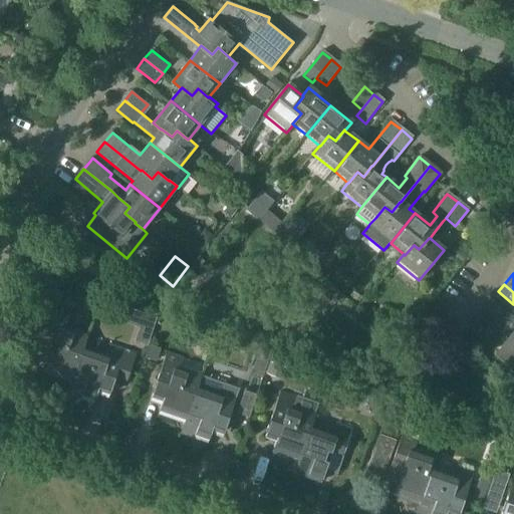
[(513,315),(493,299),(484,310),(513,332),(511,334),(513,336),(513,315)]
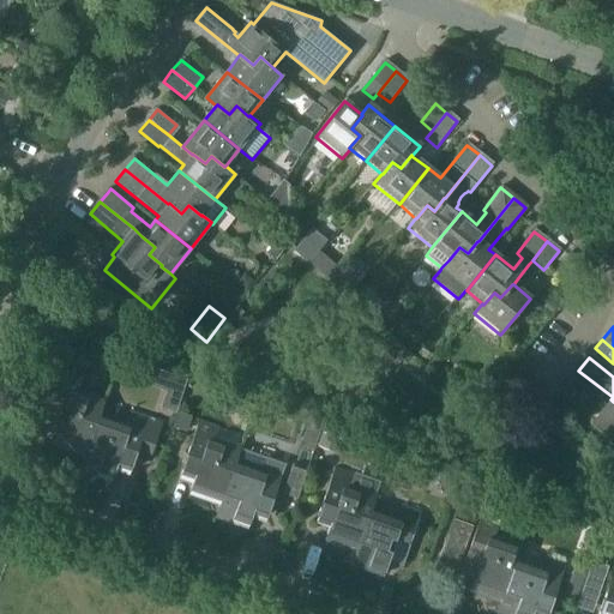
[(161,408),(176,414),(188,379),(152,366),(146,383),(167,390),(161,408)]
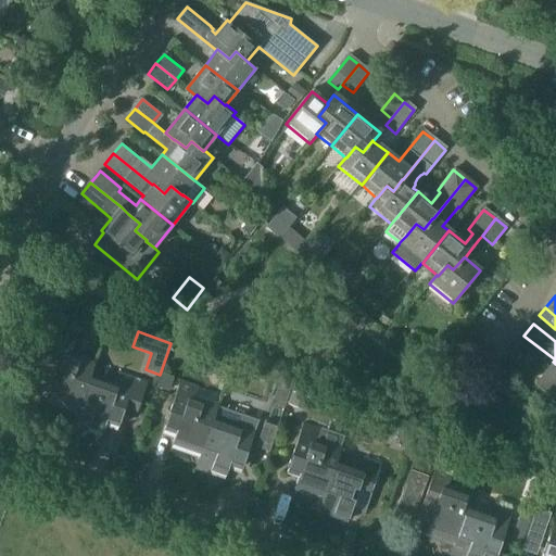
[(75,416),(76,416),(89,378),(90,378),(98,356),(97,355),(92,367),(66,358),(71,346),(55,341),(46,370),(58,375),(47,406),(75,416)]
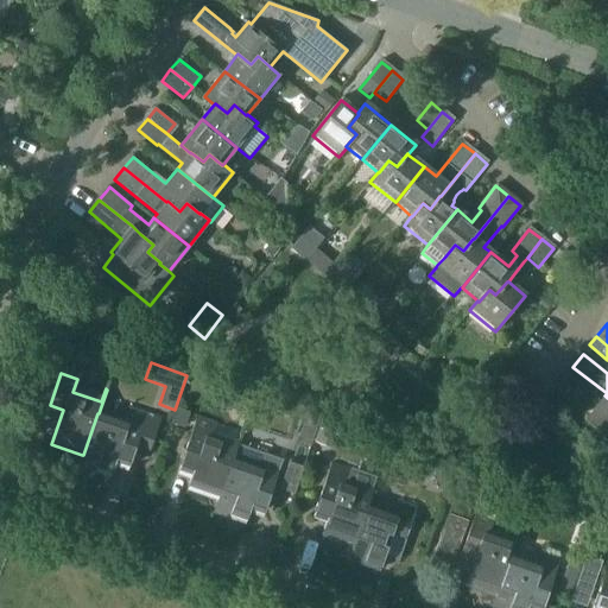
[(607,398),(605,396),(583,422),(607,441),(607,398)]
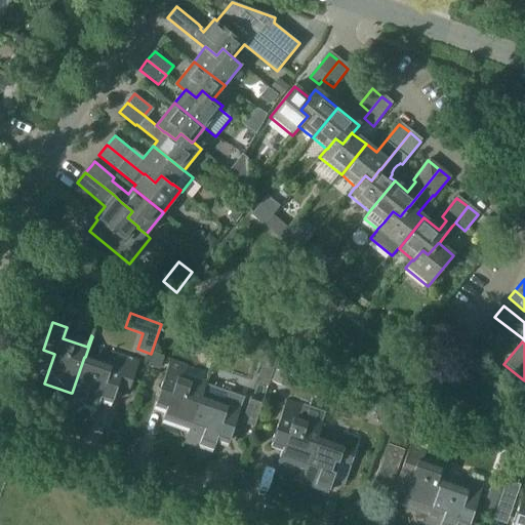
[(71,393),(68,402),(67,403),(95,413),(101,399),(111,403),(118,382),(130,387),(137,364),(114,356),(110,366),(85,357),(84,357),(72,393),(71,393)]
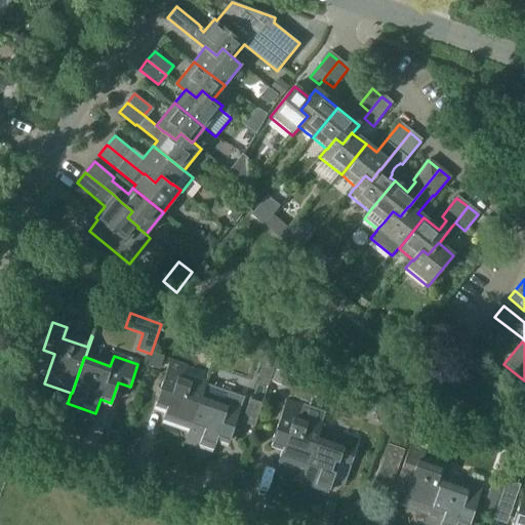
[(188,433),(189,433),(201,398),(202,398),(205,387),(209,376),(207,375),(203,387),(178,378),(183,367),(169,362),(160,391),(154,406),(166,409),(162,423),(188,433)]
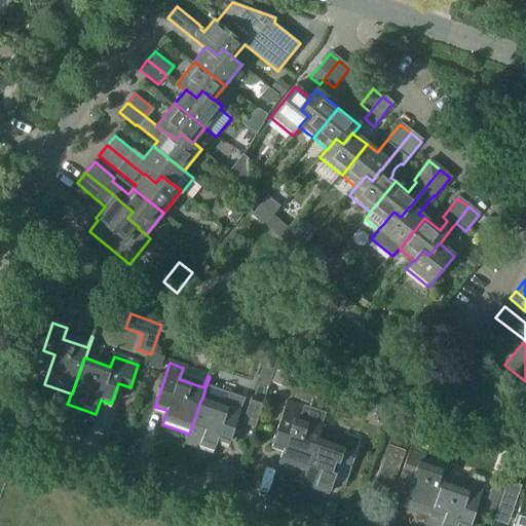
[(189,434),(188,434),(184,445),(213,454),(217,441),(229,445),(245,401),(205,387),(202,399),(201,399),(189,434)]
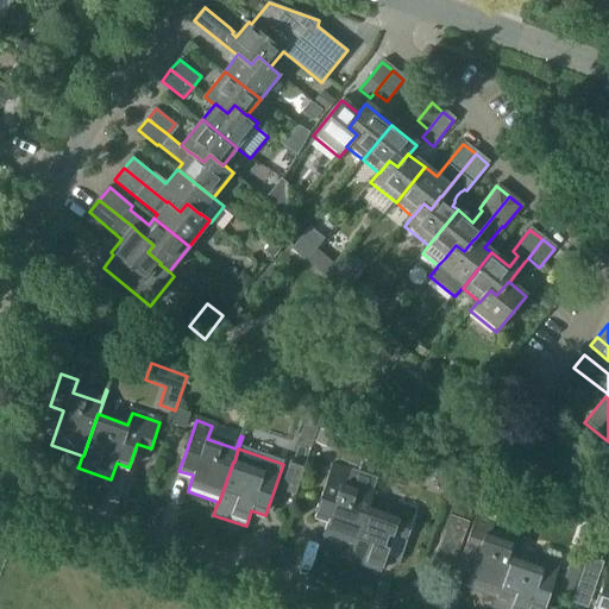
[(290,462),(281,489),(295,494),(305,468),(290,462)]
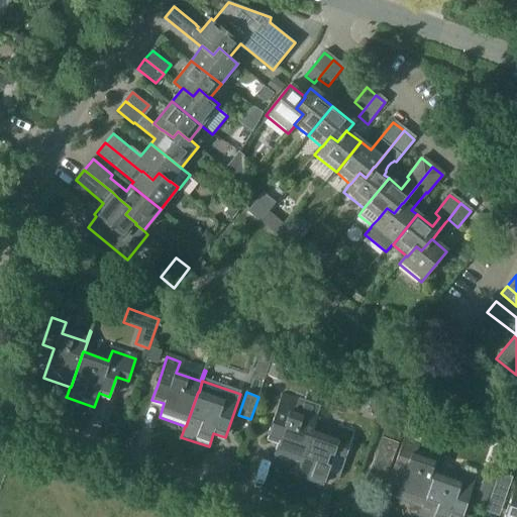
[(300,466),(301,466),(313,431),(314,431),(321,410),(319,409),(315,421),(291,413),(295,401),(282,396),(272,424),(267,440),(278,443),(274,456),(300,466)]
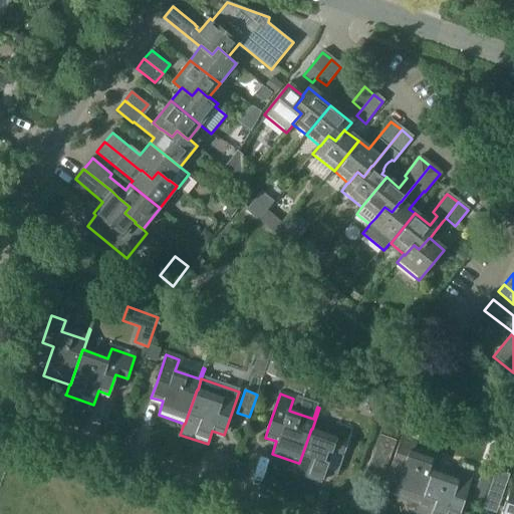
[(336,437),(312,429),(311,429),(299,463),(298,463),(294,474),(321,484),(331,455),(342,459),(351,432),(339,427),(336,437)]
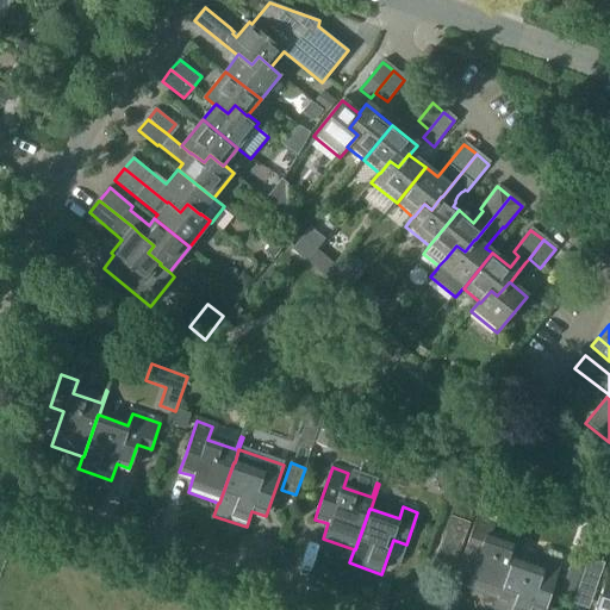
[(496,599),(497,599),(511,558),(512,559),(521,534),(518,533),(514,546),(486,536),(490,523),(475,518),(465,551),(478,554),(466,589),(496,599)]
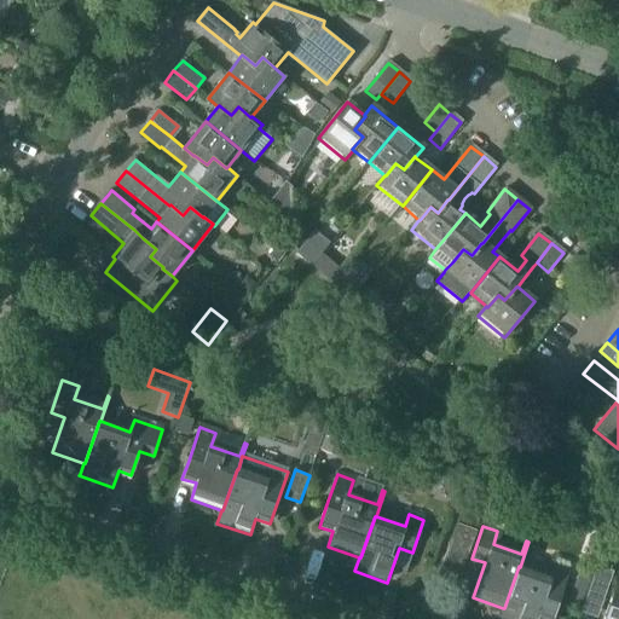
[(503,608),(498,618),(537,618),(538,618),(542,618),(553,618),(570,570),(554,565),(550,577),(520,567),(519,566),(504,608),(503,608)]
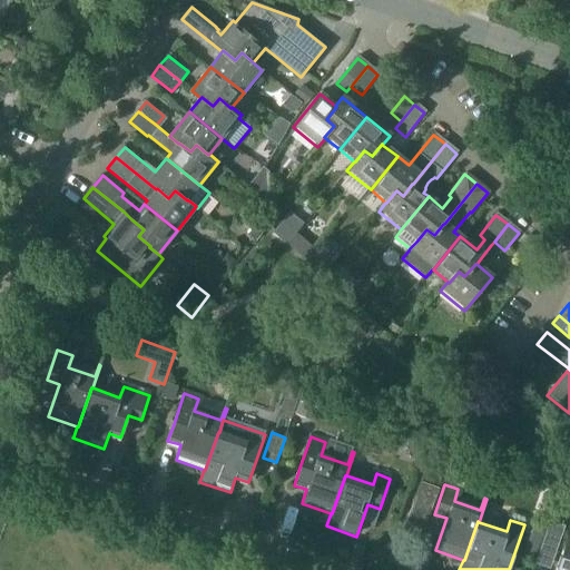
[(534,529),(531,540),(541,543),(546,533),(534,529)]
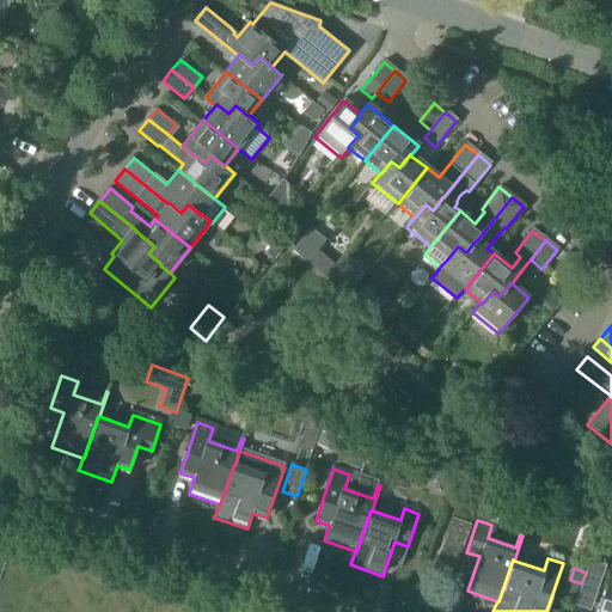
[(611,611),(611,569),(595,611),(611,611)]
